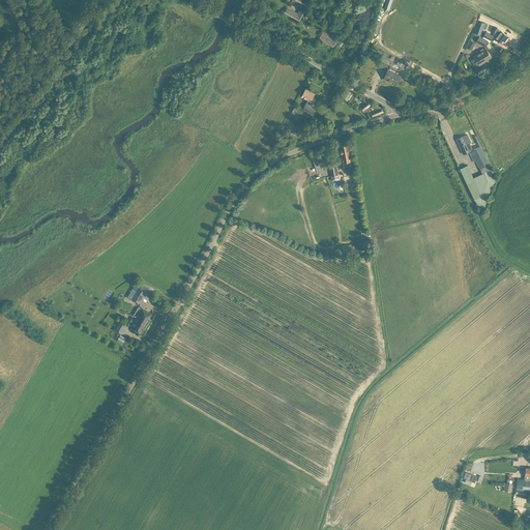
[(299,21),(307,5),(298,0),(291,0),(291,1),(301,7),(298,13),(290,8),(287,12),(285,11),(299,21)]
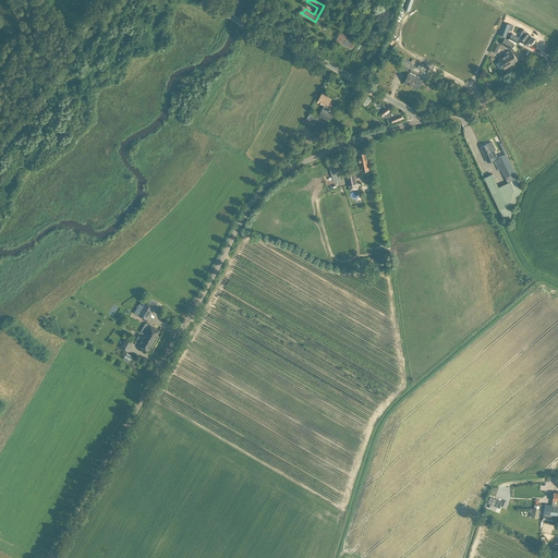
[(506,37),(510,24),(505,22),(499,35),(506,37)]
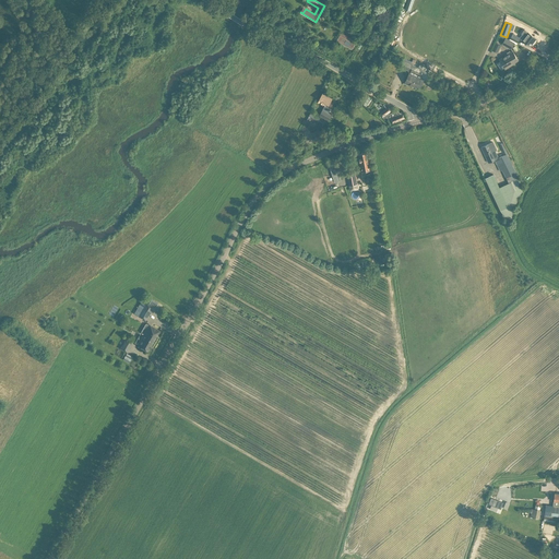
[(522,34),(520,37),(520,38),(523,40),(530,46),(536,38),(524,30),(521,33),(522,34)]
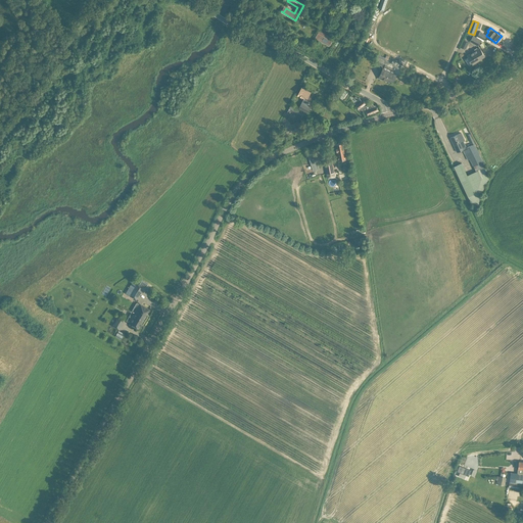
[(333,39),(320,31),(315,38),(329,46),(333,39)]
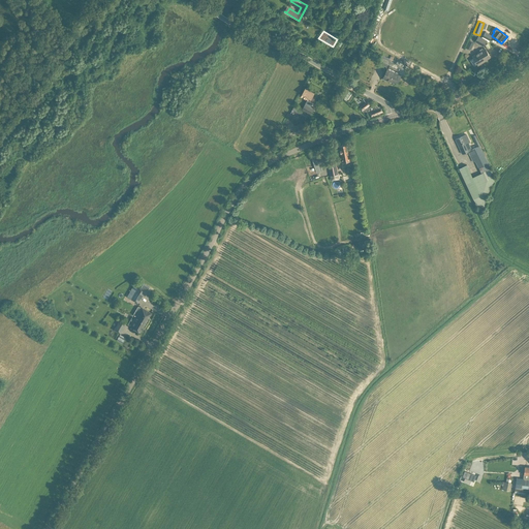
[(483,31),(480,35),(490,40),(492,36),(492,35),(486,32),(485,33),(483,31)]
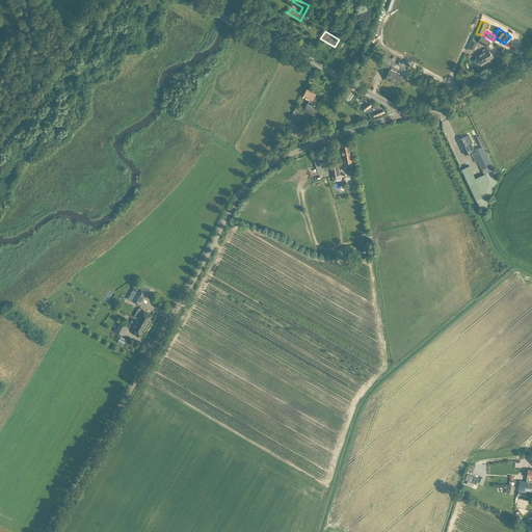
[(411,50),(416,35),(414,35),(413,38),(409,38),(406,48),(411,50)]
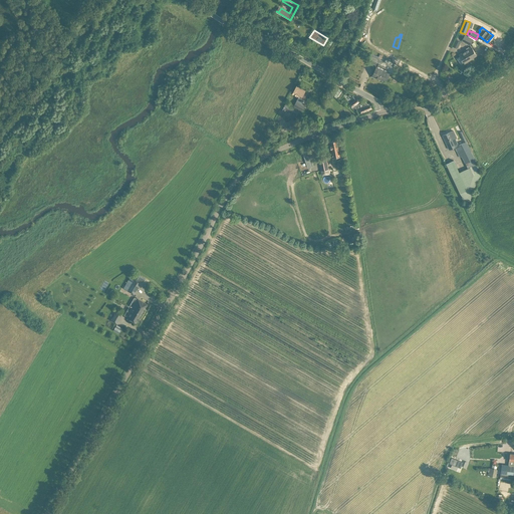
[(464,35),(462,40),(470,45),(473,39),(465,35),(464,35)]
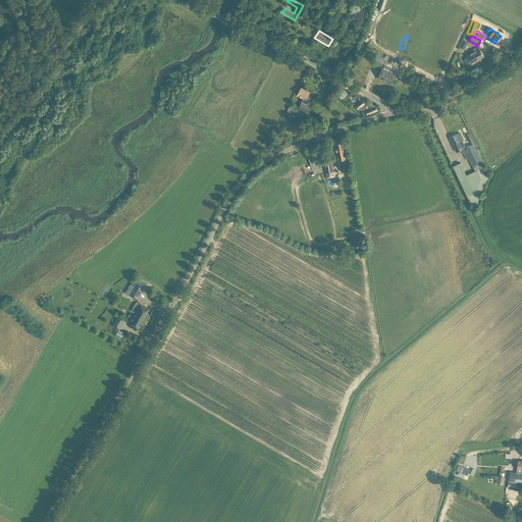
[(467,55),(472,64),(478,60),(478,59),(483,56),(479,48),(467,55)]
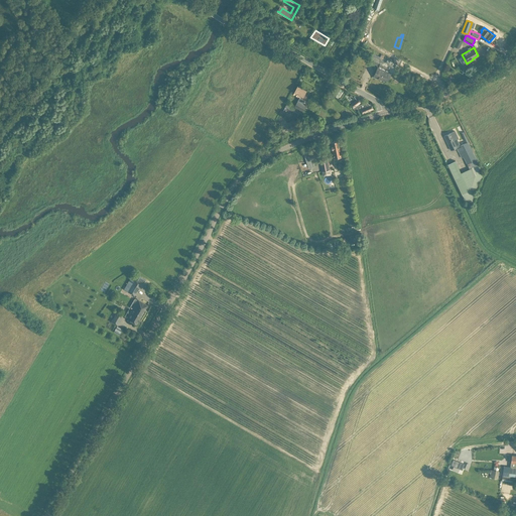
[(377,66),(379,59),(372,56),(370,61),(377,66)]
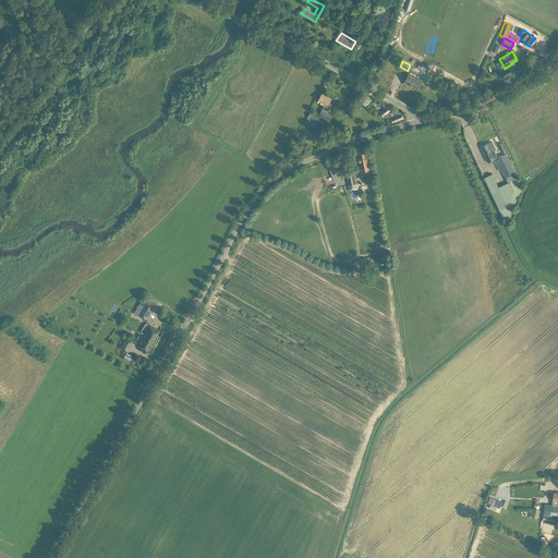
[(409,73),(404,82),(416,87),(416,86),(420,88),(424,81),(421,79),(409,73)]
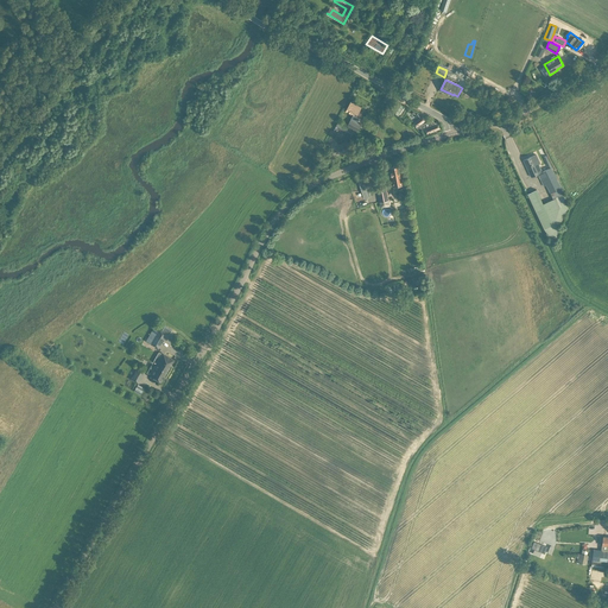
[(362,113),(359,111),(361,107),(352,101),(347,107),(353,111),(350,113),(359,118),(362,113)]
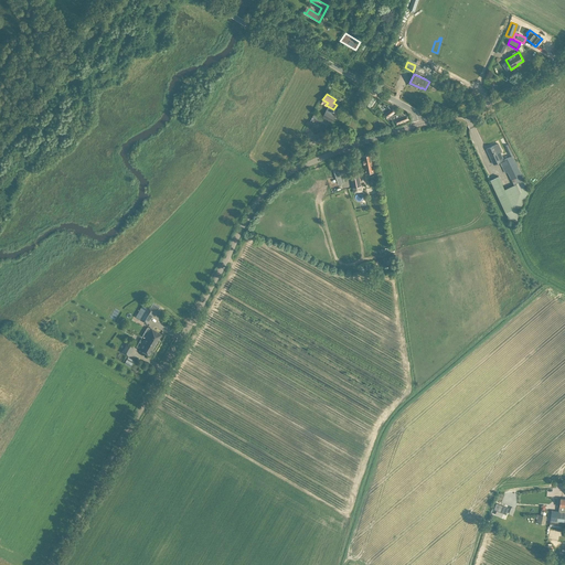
[(364,103),(376,113),(383,103),(370,95),(364,103)]
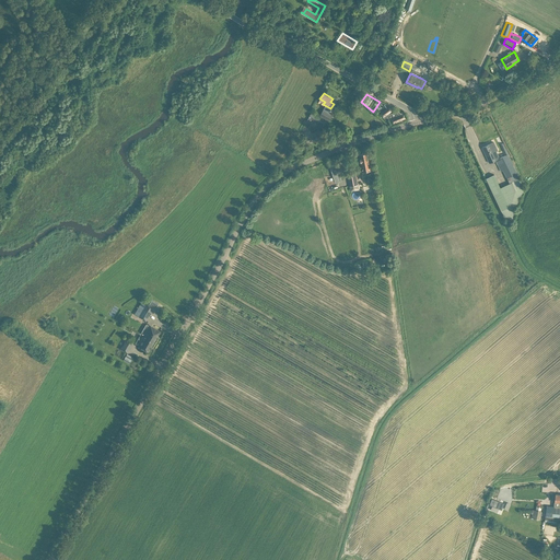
[(381,114),(383,117),(393,111),(389,106),(381,114)]
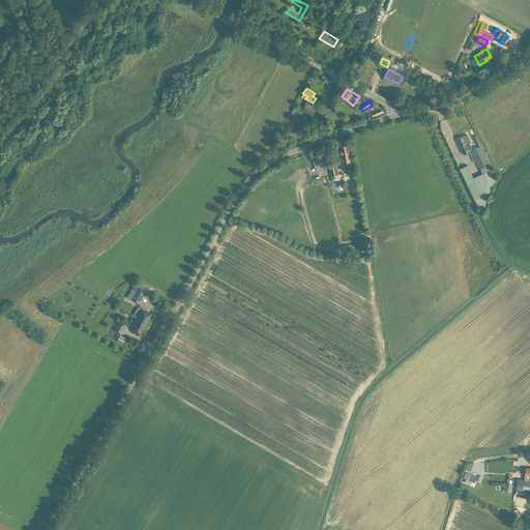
[(303,110),(312,114),(315,109),(306,104),(303,110)]
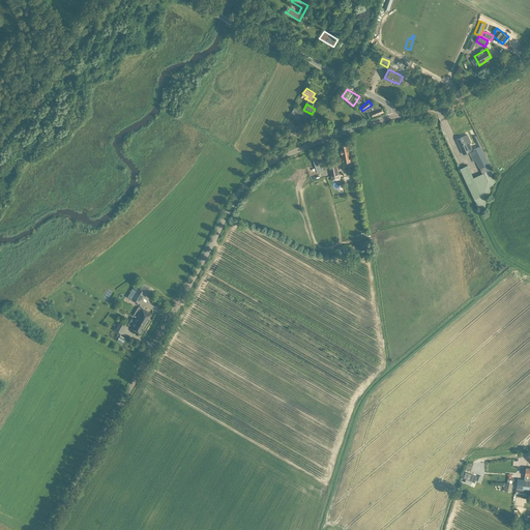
[(382,107),(379,108),(377,105),(367,109),(369,113),(370,113),(372,117),(384,112),(382,107)]
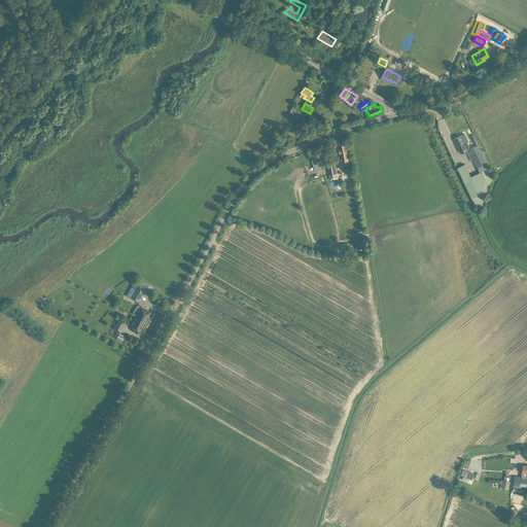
[(295,116),(296,113),(311,123),(314,118),(293,106),(288,113),(293,116),(293,115),(295,116)]
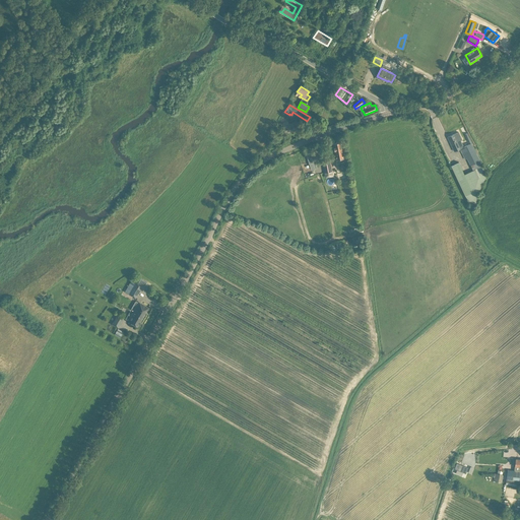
[(300,128),(299,124),(297,121),(283,126),(284,129),(286,133),(293,131),(293,130),(294,130),(295,131),(300,128)]
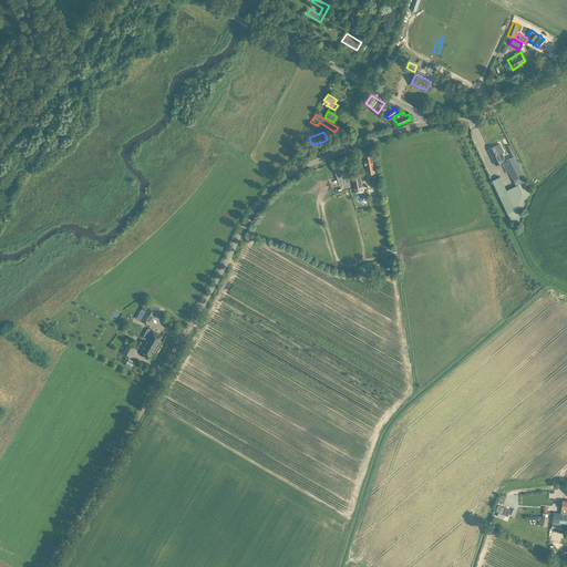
[(502,153),(504,153),(500,144),(488,150),(496,165),(502,163),(507,174),(509,173),(514,179),(516,185),(507,189),(501,177),(492,181),(508,214),(511,222),(518,227),(521,223),(532,191),(524,175),(514,156),(514,155),(509,145),(507,146),(513,157),(505,160),(502,153)]
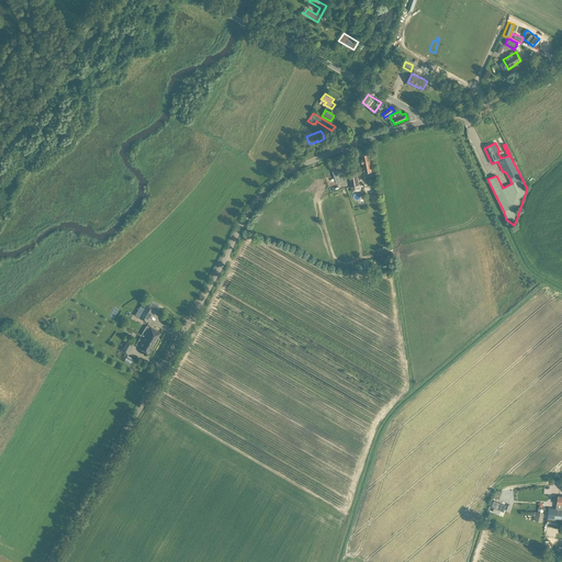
[(369,153),(361,155),(363,172),(372,171),(369,153)]
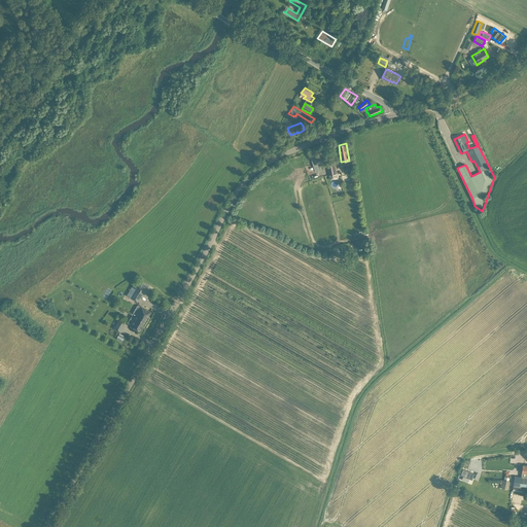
[(335,163),(327,164),(329,175),(330,179),(338,178),(337,174),(335,163)]
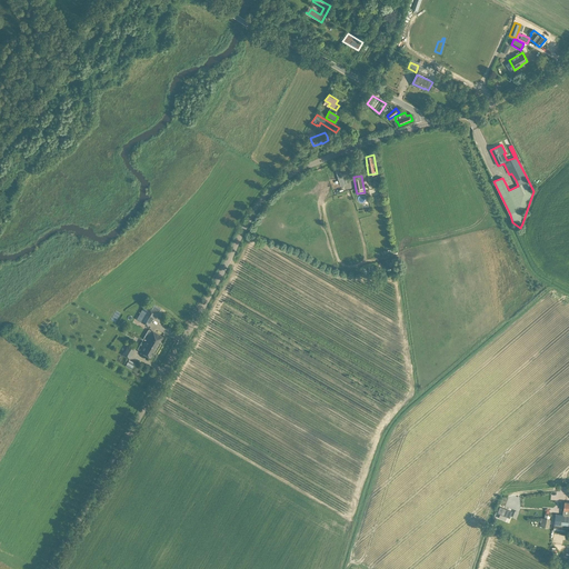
[(156,312),(152,310),(149,308),(147,311),(141,322),(148,326),(156,312)]
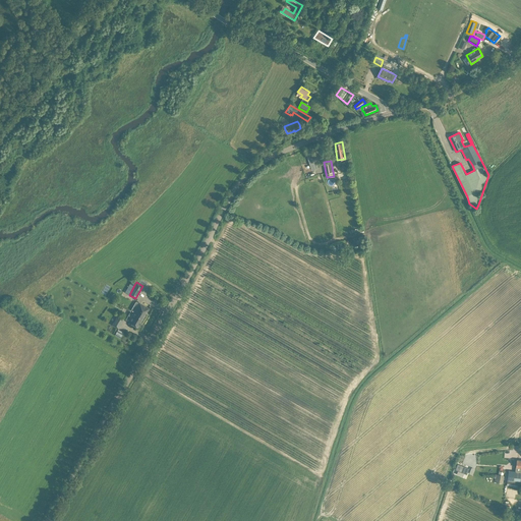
[(139,303),(129,322),(138,327),(149,308),(139,303)]
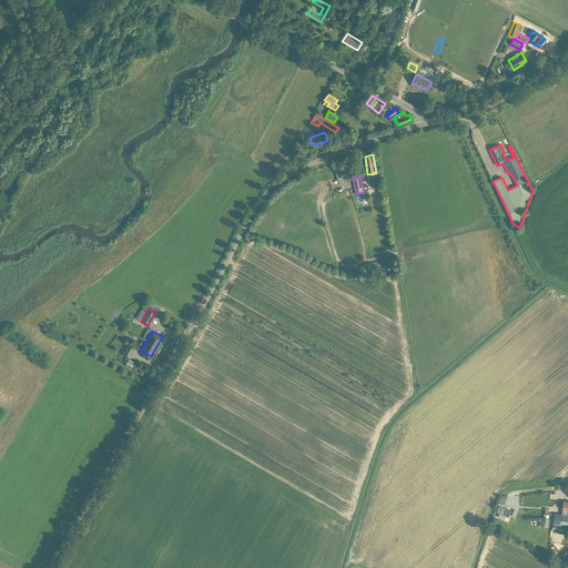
[(129,358),(135,347),(129,344),(122,354),(129,358)]
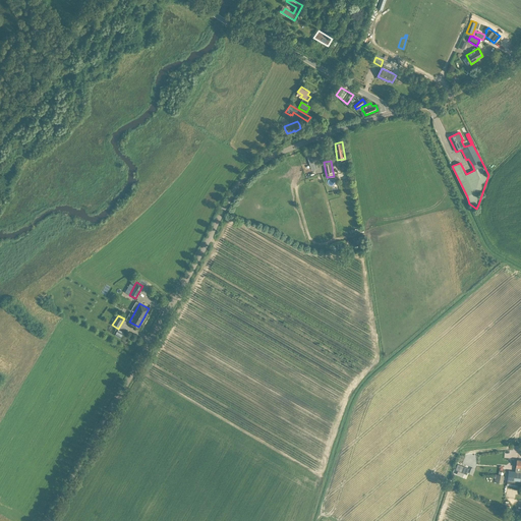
[(120,337),(122,332),(116,329),(114,335),(120,337)]
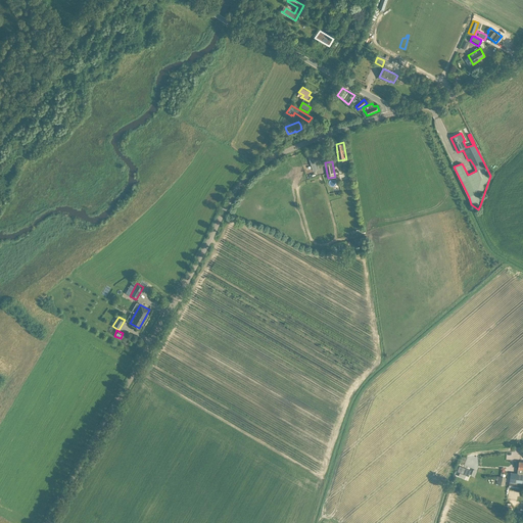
[(463,471),(463,469),(463,466),(467,458),(462,456),(459,465),(457,469),(458,469),(458,471),(463,471)]
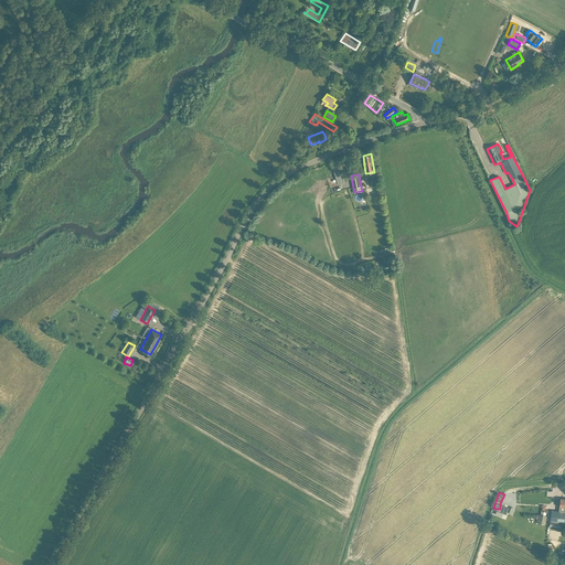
[(551,521),(548,531),(550,531),(553,531),(553,528),(563,529),(564,523),(564,514),(564,498),(561,498),(560,503),(558,511),(552,510),(551,521)]
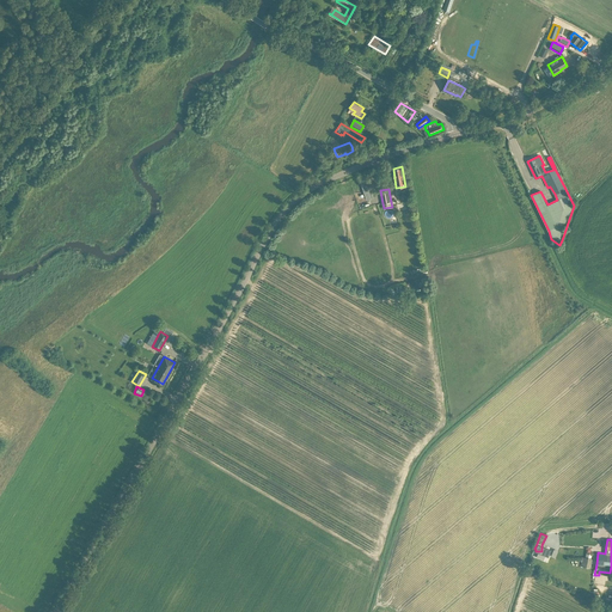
[(592,558),(591,558),(592,554),(586,552),(585,557),(583,557),(582,565),(589,568),(592,558)]
